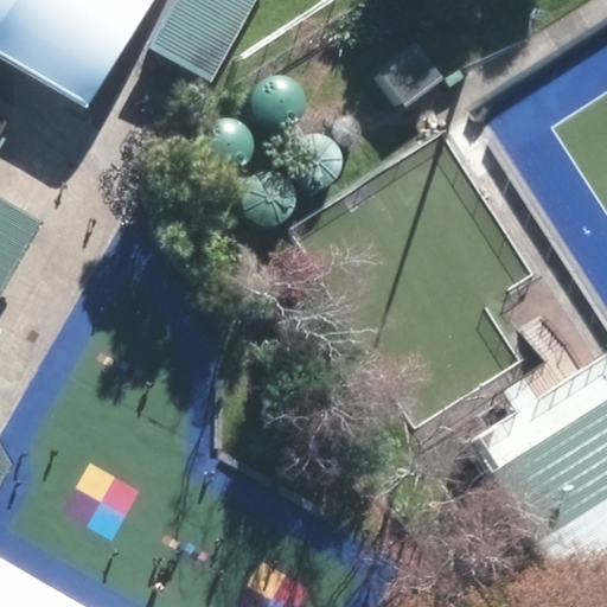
[(257,0),(173,0),(147,44),(210,81),(257,0)]
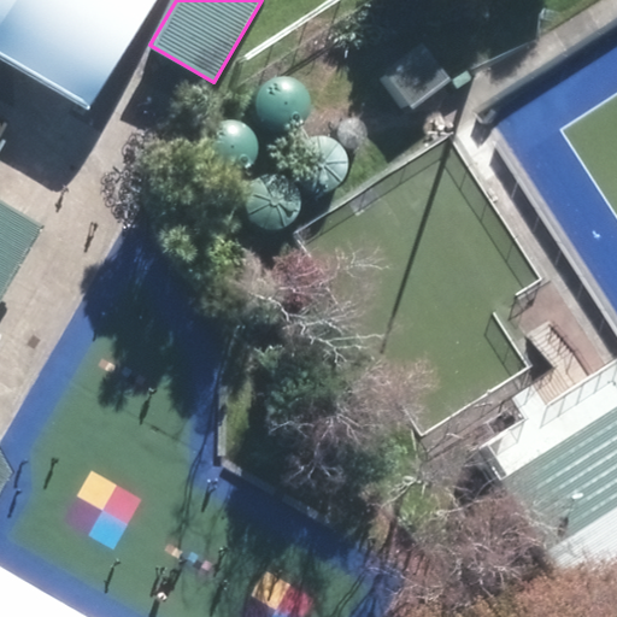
[(258,127),(265,134),(274,137),(285,137),(293,135),(301,129),(307,122),(310,112),(310,101),(306,93),(299,86),(291,81),(281,78),(271,81),(263,84),(257,92),(252,100),(251,109),(253,118),(258,127)]
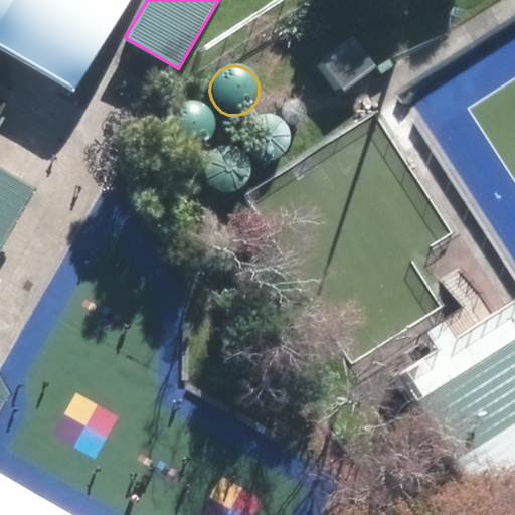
[(170,132),(176,137),(184,140),(192,141),(200,139),(207,134),(212,127),(214,119),(214,111),(210,104),(205,97),(198,94),(189,92),(182,94),(175,97),(170,102),(166,109),(165,117),(166,124),(170,132)]
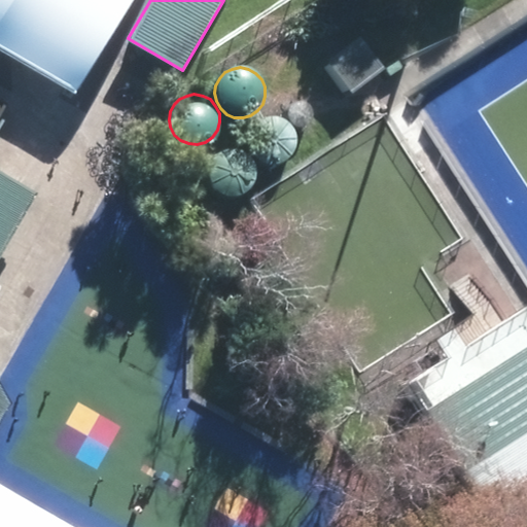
[(254,156),(260,163),(269,166),(277,166),(285,164),(292,159),(297,152),(300,144),(299,135),(295,128),(290,121),(283,117),(274,116),(267,117),(259,120),(254,127),(250,134),(249,141),(250,149),(254,156)]
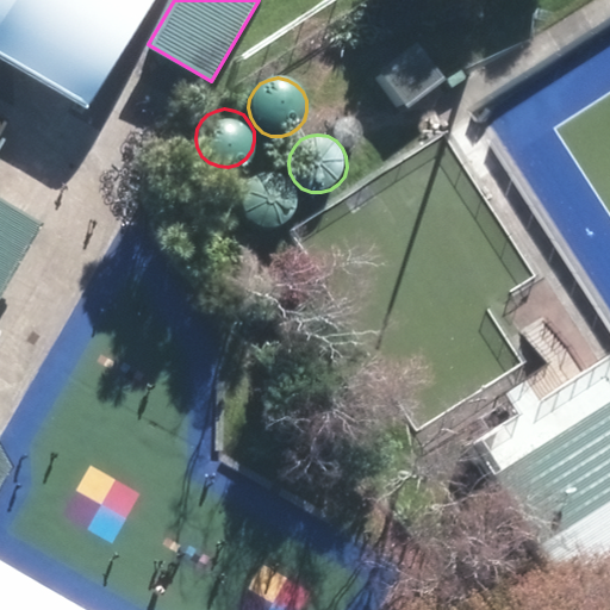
[(241,218),(248,224),(256,228),(267,229),(275,225),(284,221),(290,212),(292,203),(292,193),(288,184),(281,176),(273,172),(263,170),(254,172),(246,176),(240,182),(235,191),(234,200),(236,209),(241,218)]
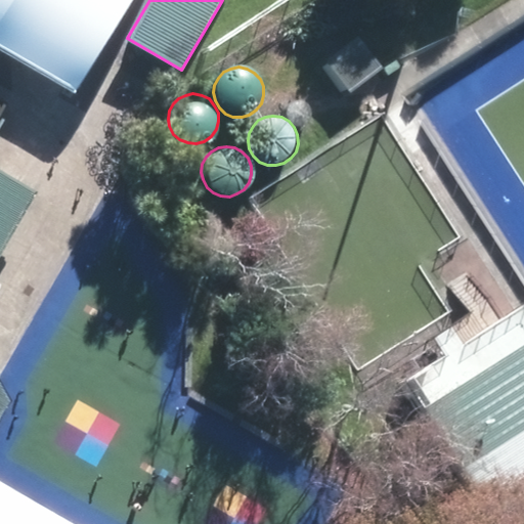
[(0,258),(35,193),(0,174),(0,258)]
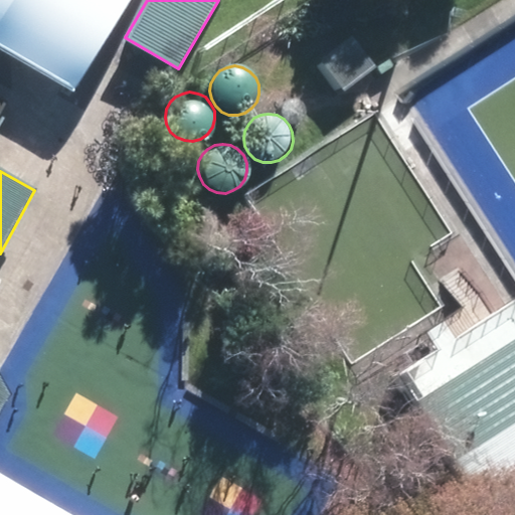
[(0,514),(75,514),(0,470),(0,407),(8,390),(0,377),(0,514)]
